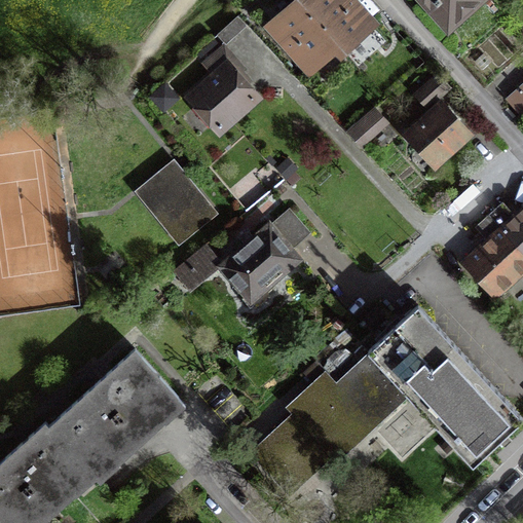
[(312,0),(302,9),(334,46),(339,52),(368,28),(343,0),(312,0)]
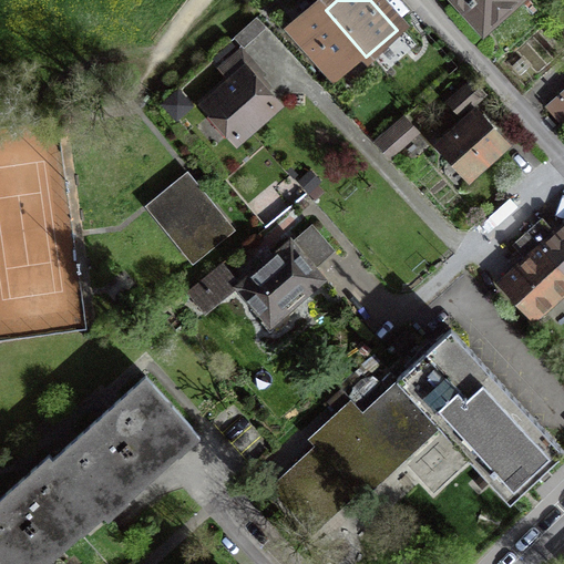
[(451,0),(463,13),(470,7),(486,26),(515,0),(451,0)]
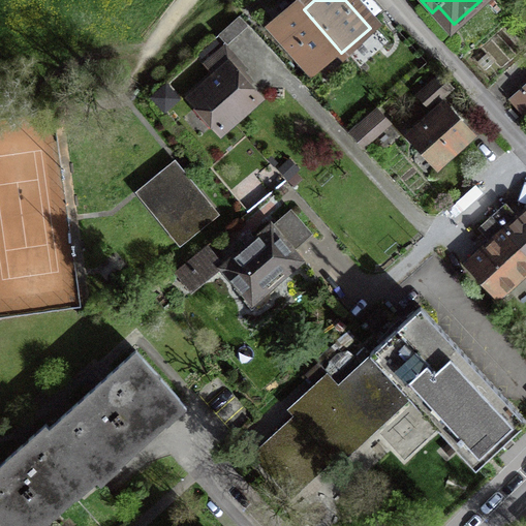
[(336,47),(304,9),(300,4),(271,29),(307,71),(336,47)]
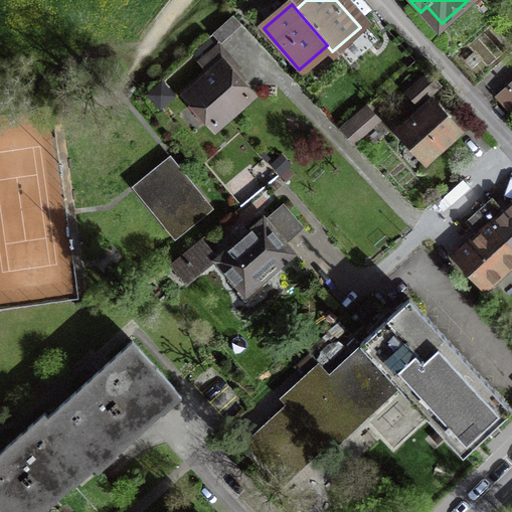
[(219,66),(184,98),(212,129),(247,99),(219,66)]
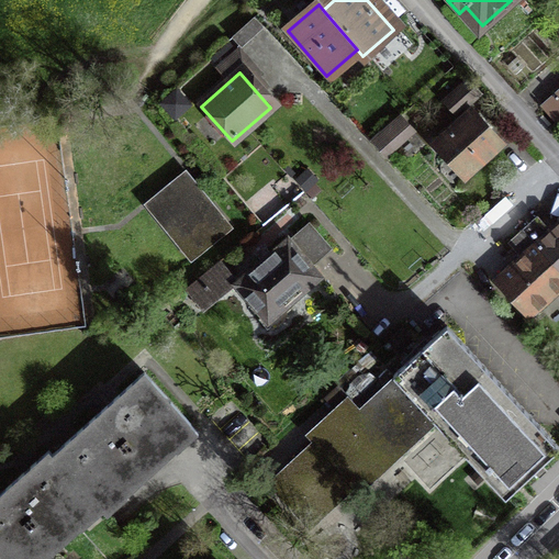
[(476,96),(466,84),(444,102),(455,114),(476,96)]
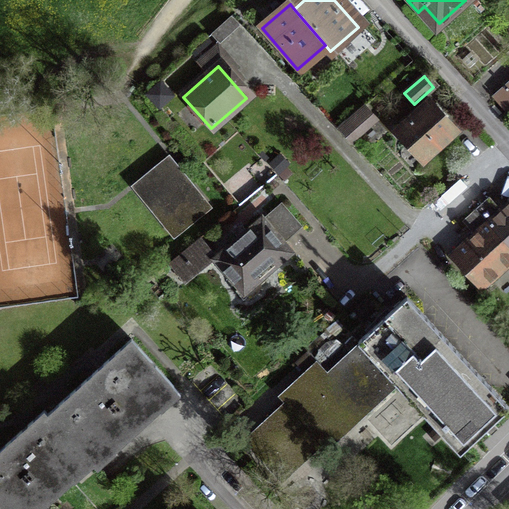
[(508,82),(500,91),(508,101),(508,82)]
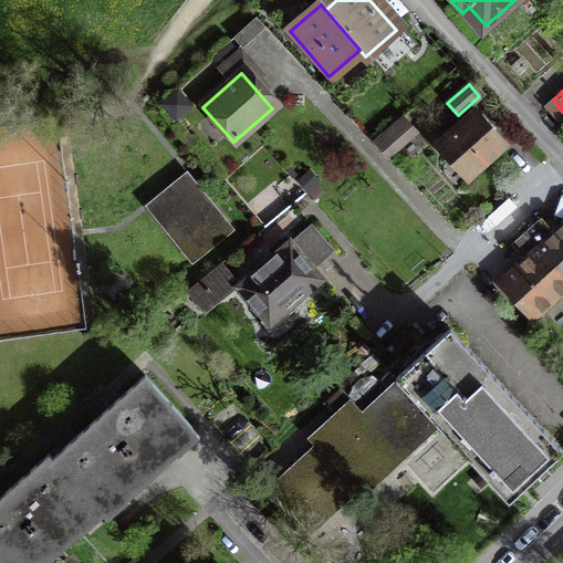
[(471,116),(437,147),(466,179),(500,148),(471,116)]
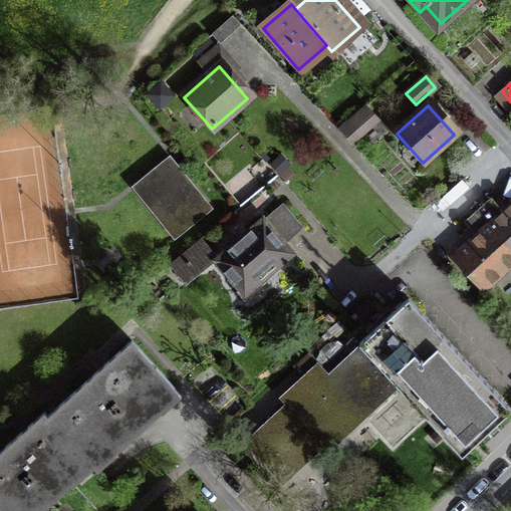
[(361,108),(337,132),(350,146),(374,123),(361,108)]
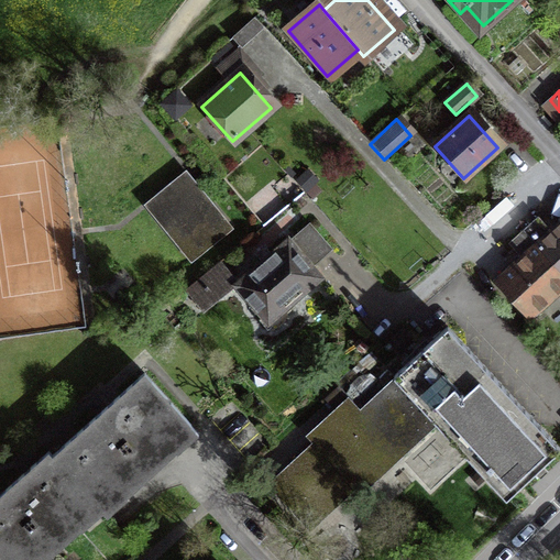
[(188,257),(222,231),(196,197),(162,223),(188,257)]
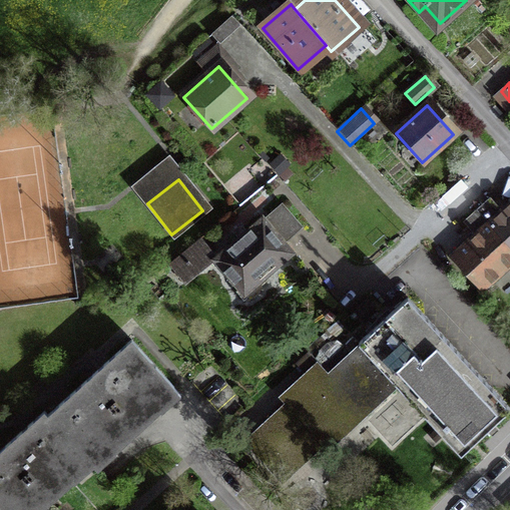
[(474,211),(509,250),(509,203),(498,214),(486,200),(474,211)]
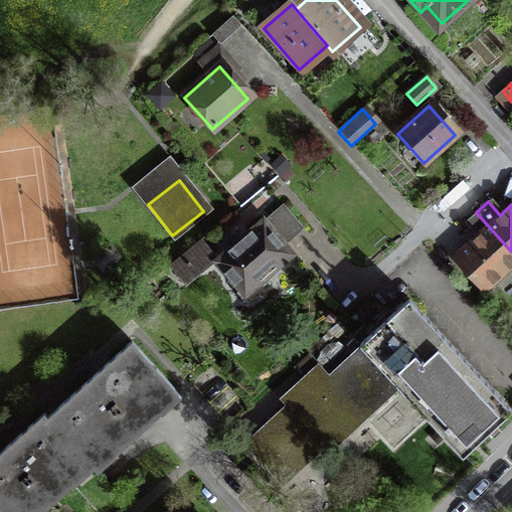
[(280,206),(214,262),(242,295),(289,256),(282,246),(301,231),(280,206)]
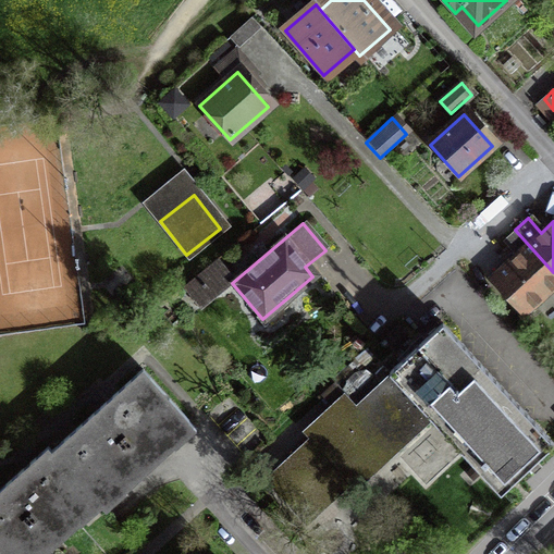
[(553,285),(553,272),(515,230),(502,242),(515,257),(490,280),(521,315),(553,285)]
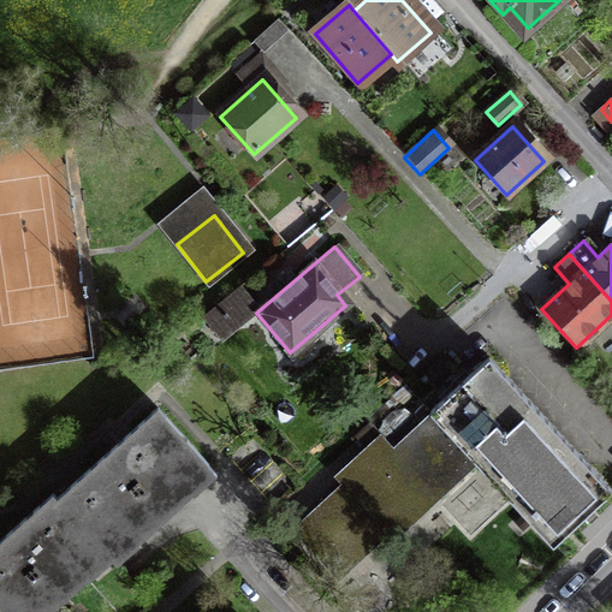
[(238,289),(200,319),(215,339),(254,309),(238,289)]
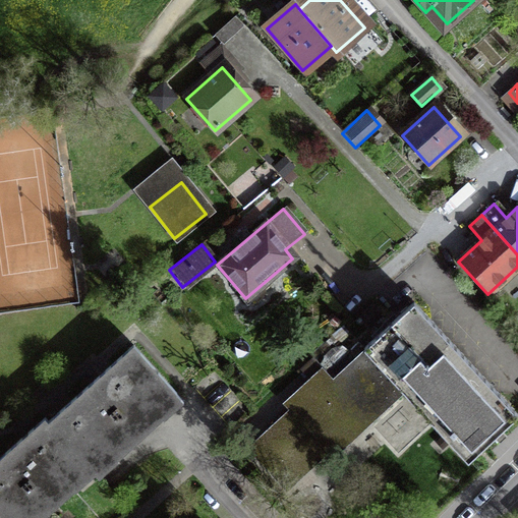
[(411,303),(360,349),(363,352),(401,394),(464,463),(515,417),(411,303)]
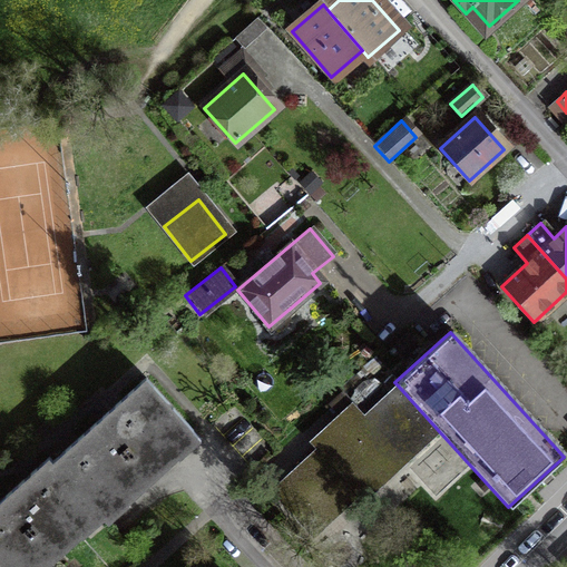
[(50,463),(93,511),(97,516),(189,432),(144,380),(50,463)]
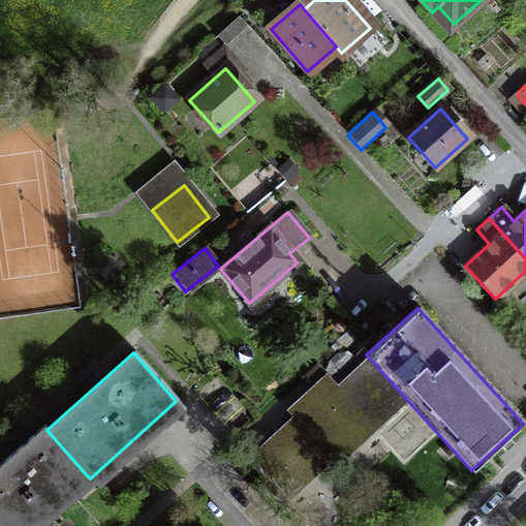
[(373,431),(407,400),(369,358),(335,389),(330,382),(315,395),(321,401),(310,411),(306,406),(250,457),(266,474),(277,464),(300,488),(333,458),(327,452),(363,420),(373,431)]
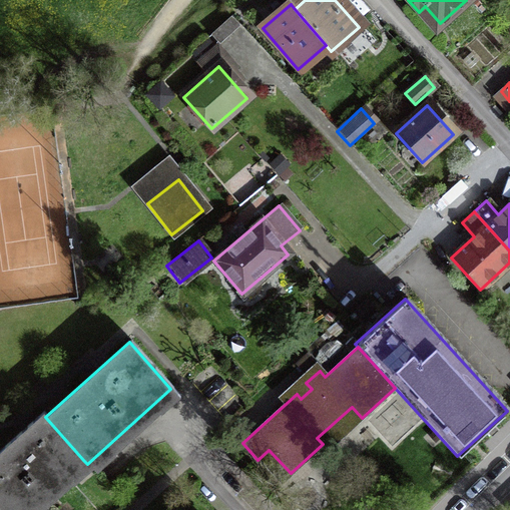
[(83,460),(45,417),(42,413),(0,450),(0,509),(38,509),(69,482),(64,476),(83,460)]
